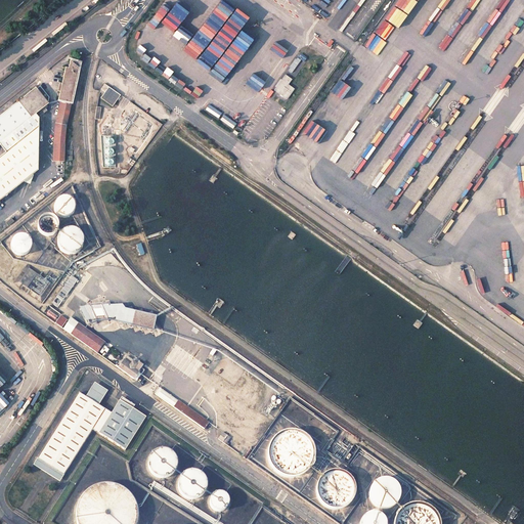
[(233,17),(236,13),(232,8),(228,13),(233,17)]
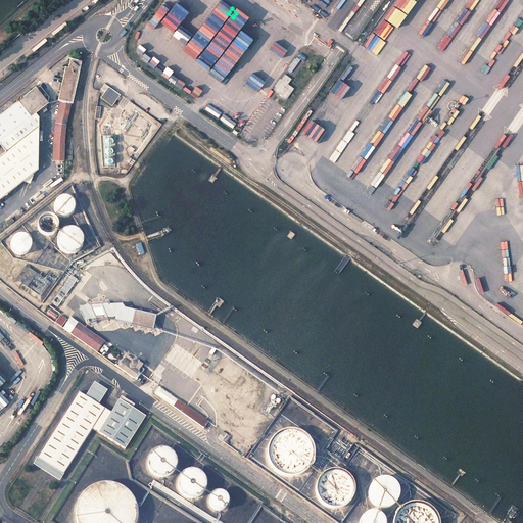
[(274,38),(270,45),(283,54),(287,47),(274,38)]
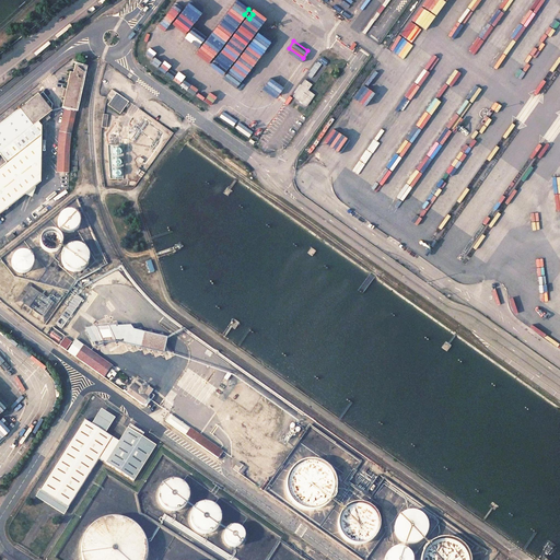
[(85,66),(76,63),(73,72),(70,71),(66,89),(63,89),(62,96),(65,97),(62,106),(65,107),(60,130),(58,150),(57,172),(68,173),(69,152),(71,133),(85,66)]
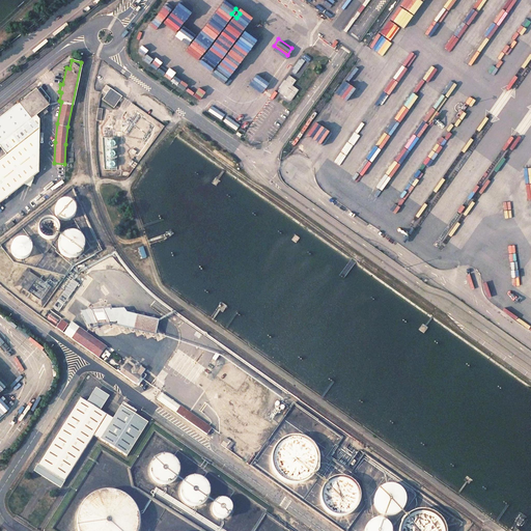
[(298,90),(291,85),(296,80),(287,75),(276,90),(289,101),(298,90)]
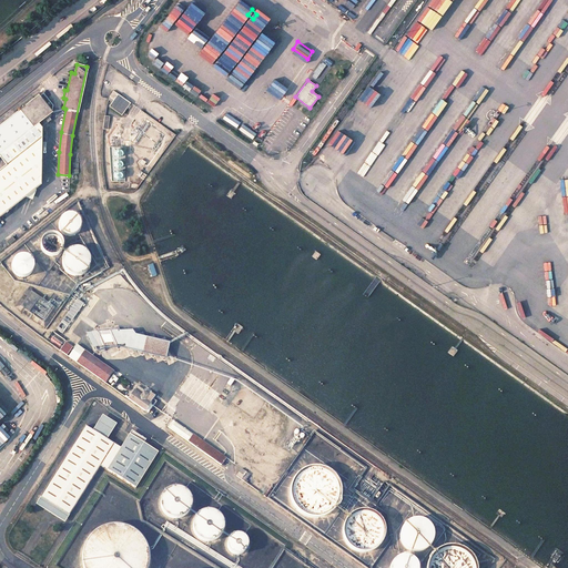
[(275,103),(283,90),(267,81),(260,94),(275,103)]
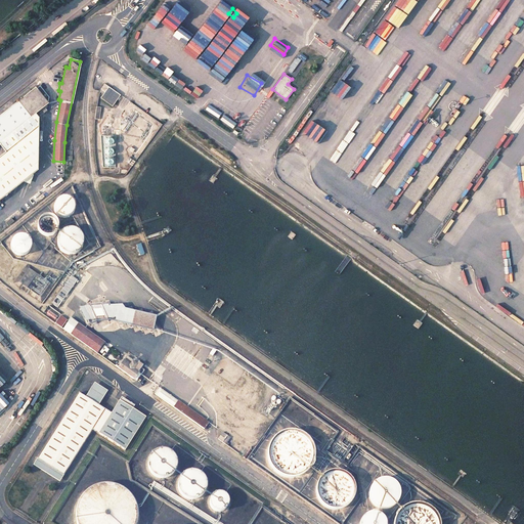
[(121,95),(104,84),(100,89),(104,92),(102,95),(115,103),(121,95)]
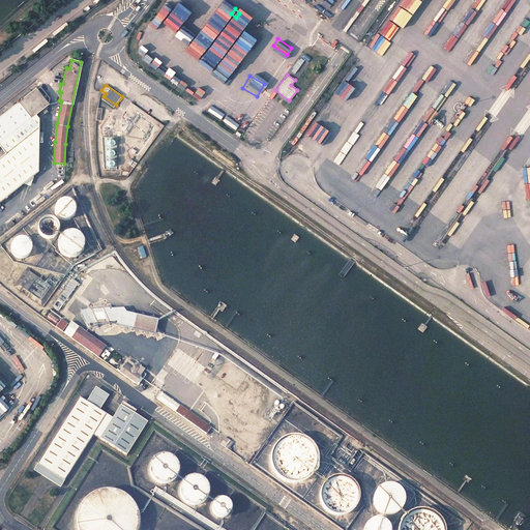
[(50,98),(40,87),(37,89),(36,88),(0,116),(0,147),(5,153),(0,156),(0,200),(38,171),(39,118),(35,114),(49,104),(50,98)]
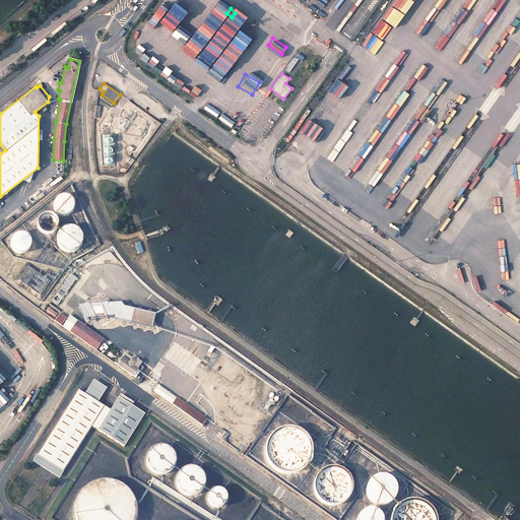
[(102,154),(102,166),(114,166),(114,154),(102,154)]
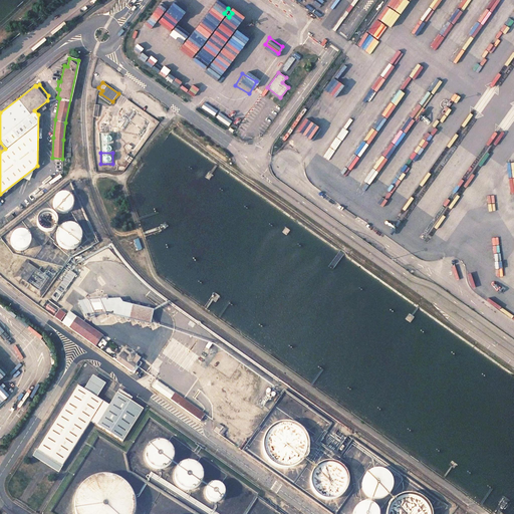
[(65,192),(62,193),(59,194),(56,195),(54,198),(53,201),(53,204),(54,207),(55,210),(57,212),(60,213),(64,214),(66,214),(69,213),(72,211),(73,209),(75,206),(75,202),(74,199),(73,197),(70,195),(68,193),(65,192)]
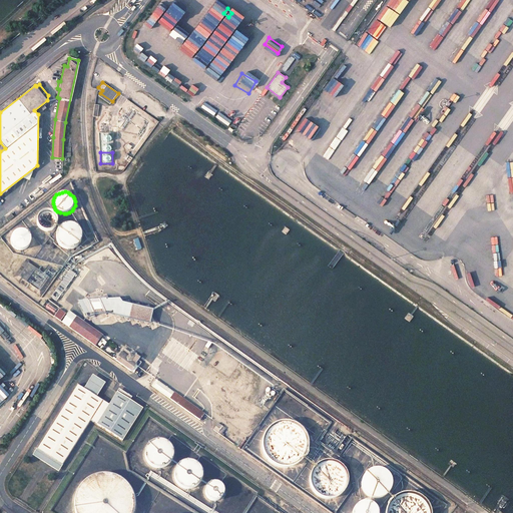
[(54,212),(52,210),(49,209),(46,209),(43,209),(40,211),(38,213),(37,215),(36,218),(36,221),(37,224),(39,226),(41,228),(44,229),(47,230),(50,229),(52,228),(55,226),(56,224),(57,220),(57,217),(56,215),(54,212)]
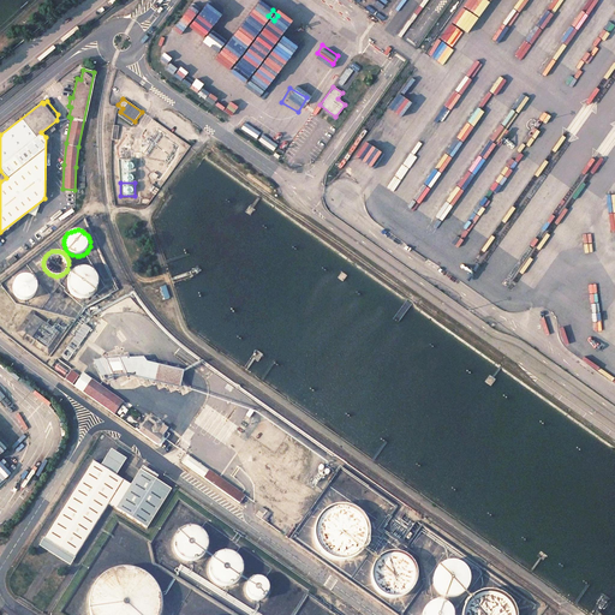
[(89,269),(85,268),(81,268),(76,269),(72,272),(70,275),(69,278),(67,281),(67,285),(69,288),(70,291),(72,293),(75,296),(77,297),(81,298),(84,298),(88,297),(90,296),(94,293),(96,288),(97,285),(97,280),(96,275),(94,272),(89,269)]
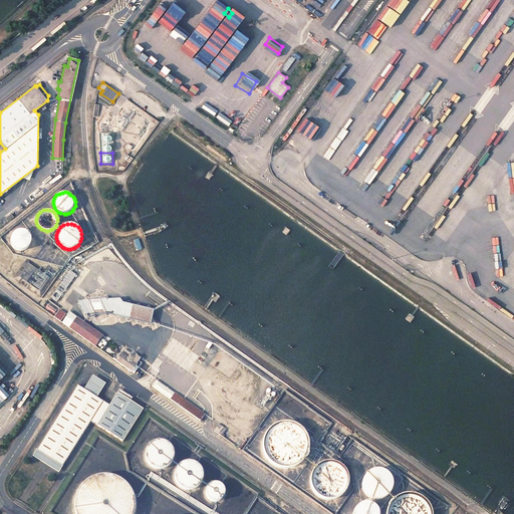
[(28,235),(25,233),(23,231),(20,231),(16,232),(14,233),(12,235),(10,238),(10,241),(10,244),(11,247),(12,249),(15,251),(17,252),(20,252),(23,252),(26,251),(28,249),(30,246),(31,243),(31,240),(30,237),(28,235)]
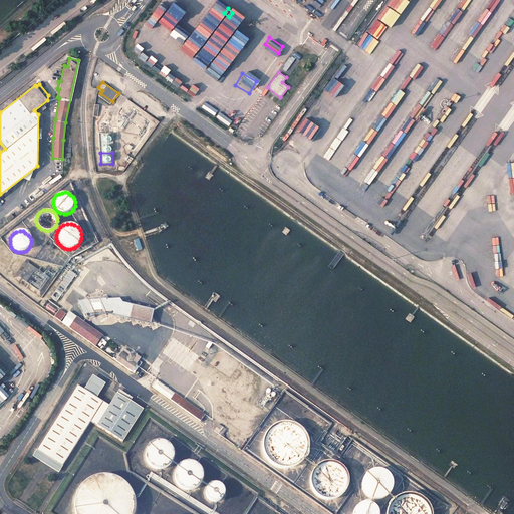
[(149,323),(152,310),(119,303),(118,299),(105,300),(102,299),(101,297),(95,297),(90,299),(87,299),(81,301),(78,301),(76,302),(81,316),(87,315),(89,316),(93,314),(100,314),(149,323)]
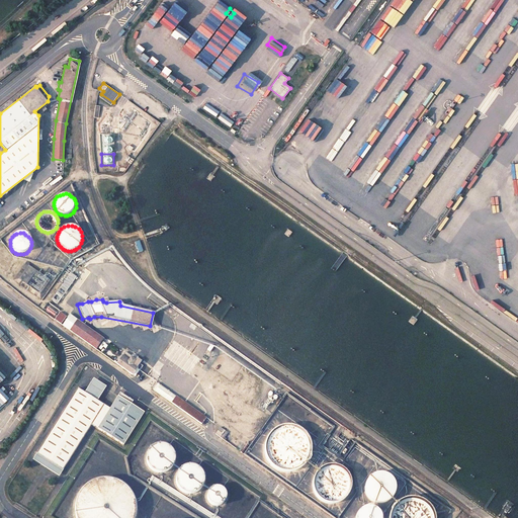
[(66,317),(60,313),(55,320),(61,324),(66,317)]
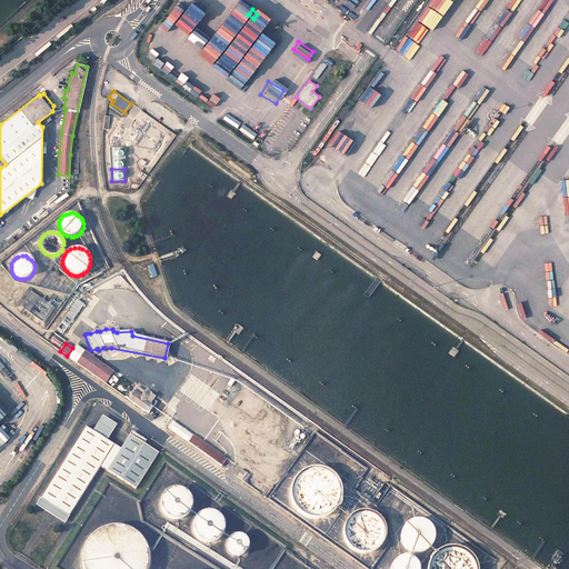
[(113,372),(77,346),(69,357),(106,383),(113,372)]
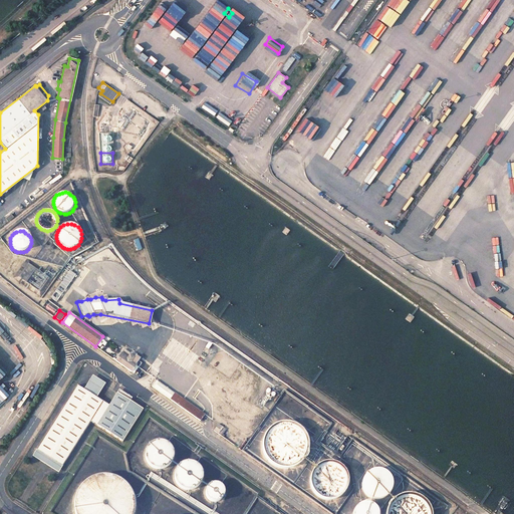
[(127,357),(121,352),(115,361),(132,372),(136,367),(139,369),(142,365),(137,361),(138,360),(130,354),(127,357)]
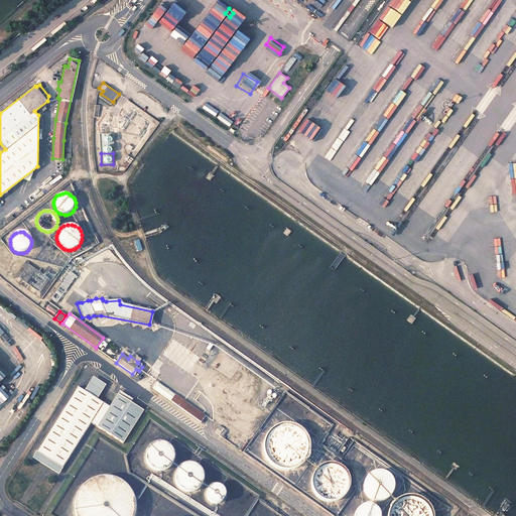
[(96,398),(105,385),(92,377),(83,390),(96,398)]
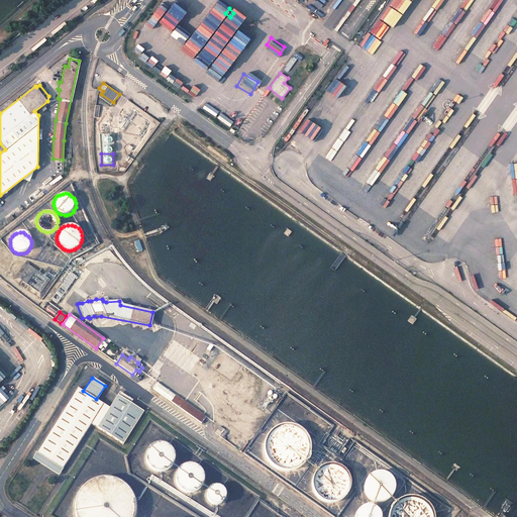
[(158,383),(152,389),(202,423),(207,417),(158,383)]
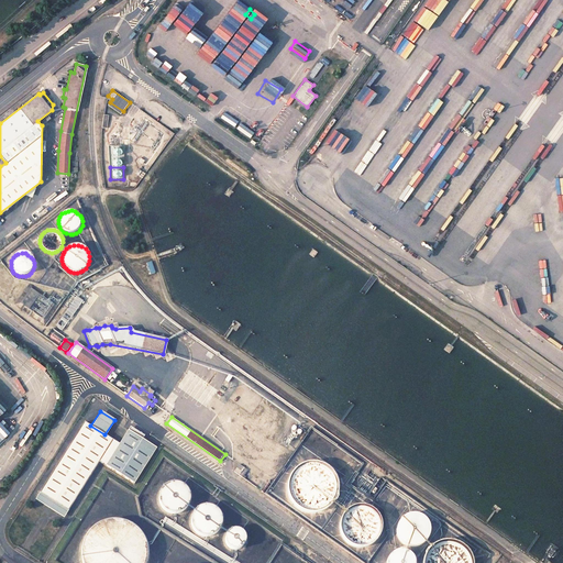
[(120,443),(85,422),(40,493),(68,510),(99,462),(134,484),(157,448),(129,430),(120,443)]
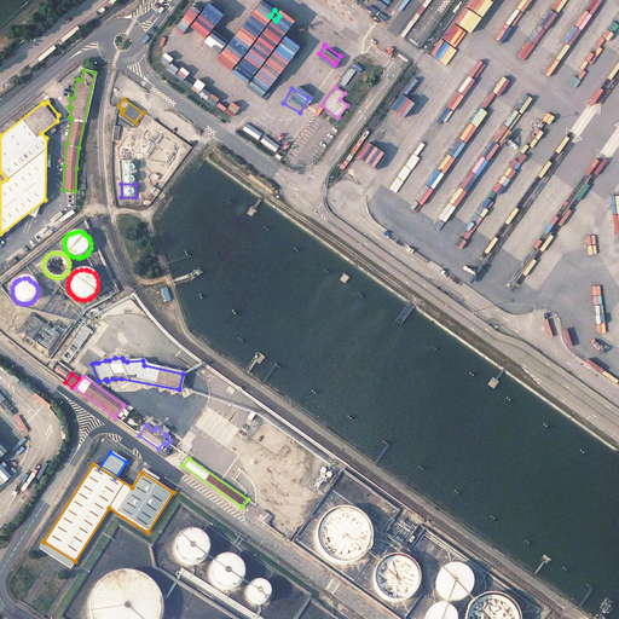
[(354,509),(346,507),(337,507),(330,509),(323,514),(318,521),(316,530),(316,538),(318,545),(323,553),(330,557),(337,560),(347,560),(354,557),(362,553),(366,545),(369,537),(369,528),(366,521),(362,514),(354,509)]
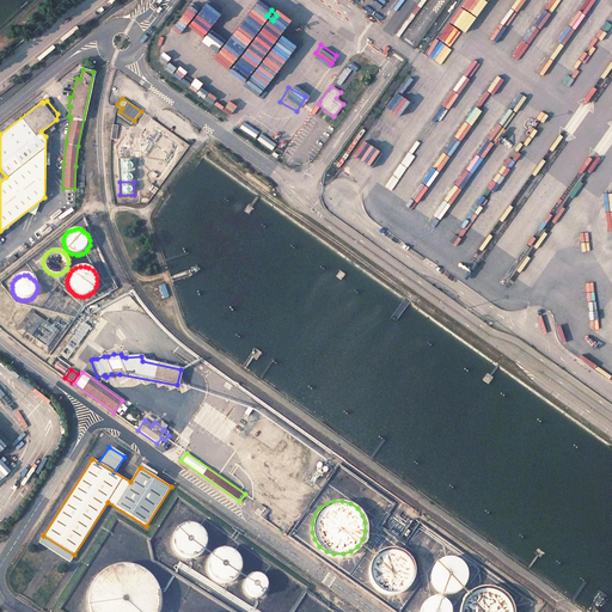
[(255,513),(264,519),(269,510),(261,505),(255,513)]
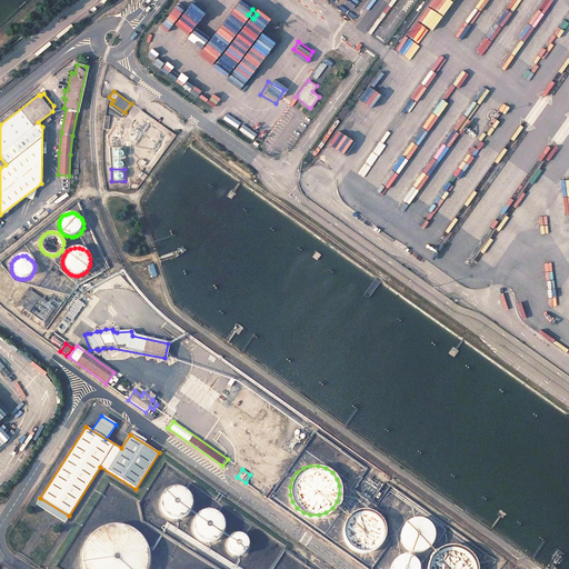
[(179,488),(173,488),(169,490),(165,492),(162,497),(161,501),(160,506),(162,510),(165,515),(168,517),(172,519),(177,519),(182,518),(187,516),(190,511),(191,507),(192,502),(190,497),(188,492),(183,490),(179,488)]
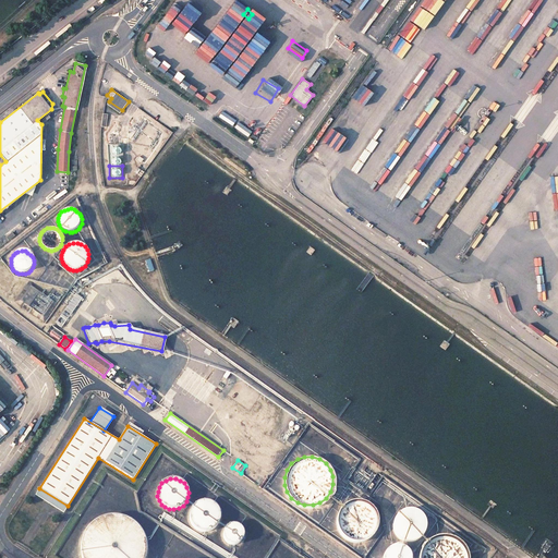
[(195,505),(192,508),(190,512),(189,518),(190,522),(193,526),(196,530),(201,532),(206,532),(210,531),(215,529),(218,524),(220,519),(220,513),(218,509),(215,505),(210,502),(205,501),(199,502),(195,505)]
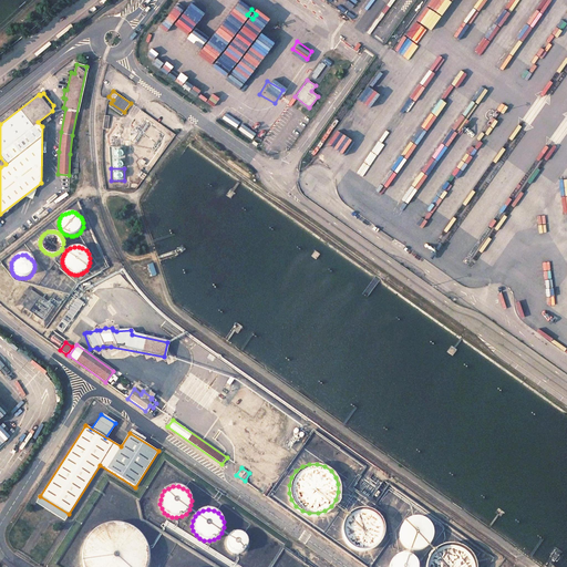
[(369,511),(362,511),(357,513),(352,516),(348,521),(347,527),(347,533),(348,538),(351,544),(357,547),(362,549),(368,549),(374,547),(379,544),(383,539),(384,534),(385,527),(383,522),(380,516),(374,513),(369,511)]
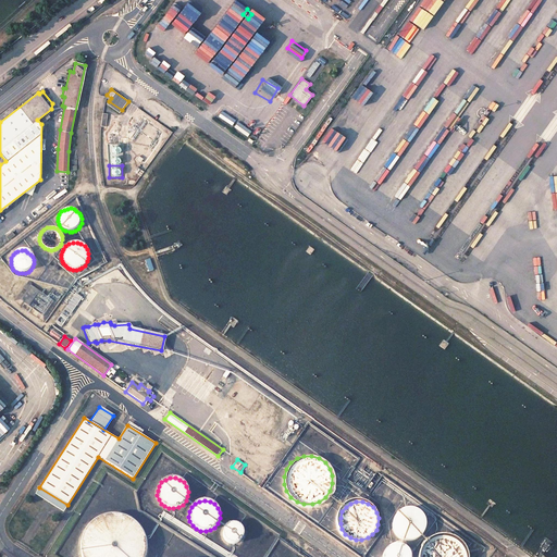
[(417,510),(411,509),(406,508),(401,510),(397,514),(394,517),(392,522),(392,527),(393,532),(395,536),(399,540),(404,542),(409,543),(415,542),(420,539),(423,535),(425,530),(425,524),(424,519),(421,514),(417,510)]
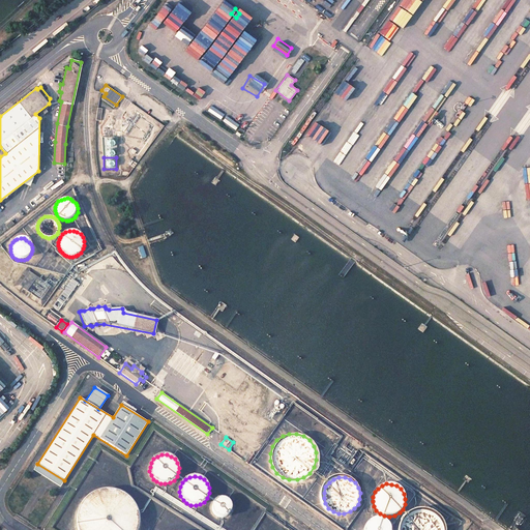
[(112,491),(104,491),(94,493),(87,498),(82,505),(78,512),(77,522),(78,529),(137,529),(138,529),(139,521),(138,511),(134,504),(127,498),(120,493),(112,491)]
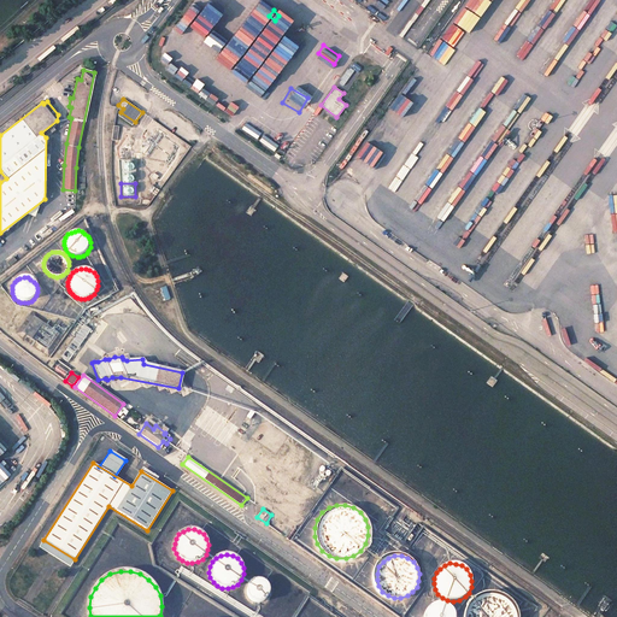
[(259,580),(256,580),(252,581),(250,583),(247,587),(246,591),(247,594),(248,598),(251,600),(254,603),(258,603),(262,601),(265,600),(268,597),(269,593),(269,589),(268,586),(266,583),(263,581),(259,580)]
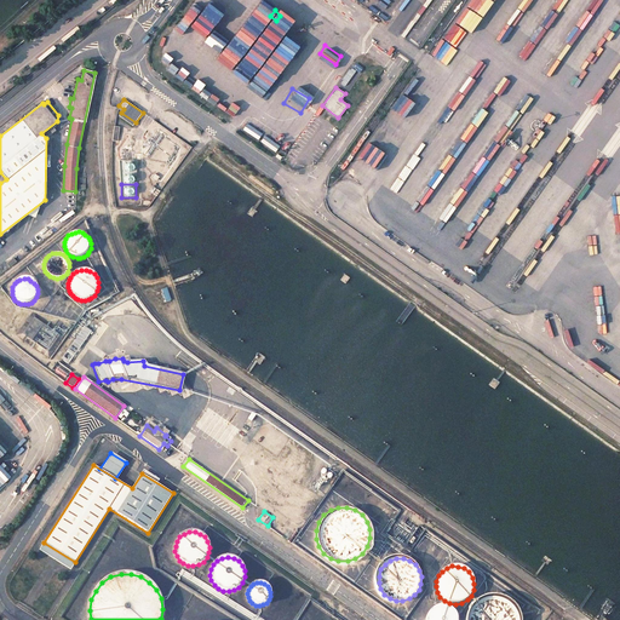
[(477,602),(470,608),(469,613),(466,618),(465,619),(520,619),(520,618),(516,609),(511,603),(503,598),(493,596),(483,598),(477,602)]
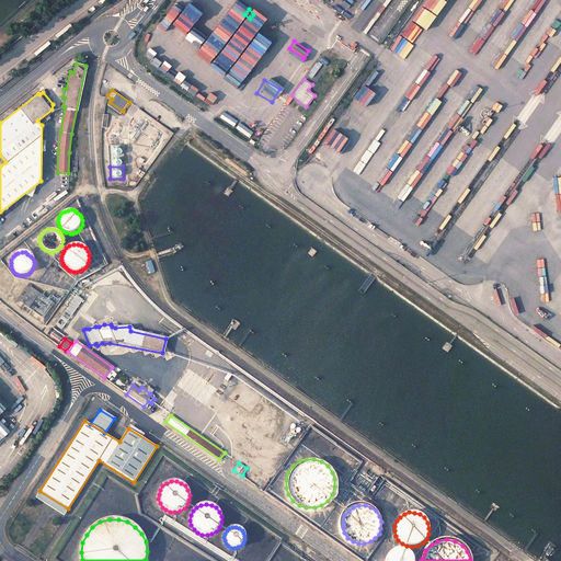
[(396,547),(391,549),(388,551),(386,556),(385,559),(385,560),(412,560),(413,560),(412,556),(409,551),(405,548),(401,547),(396,547)]
